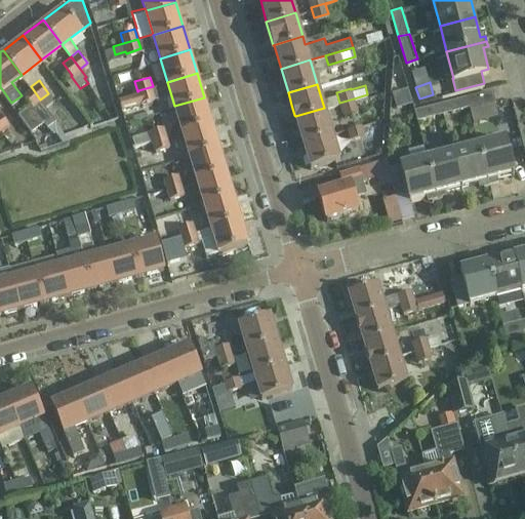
[(40,100),(31,86),(23,93),(30,103),(43,121),(46,125),(54,118),(40,100)]
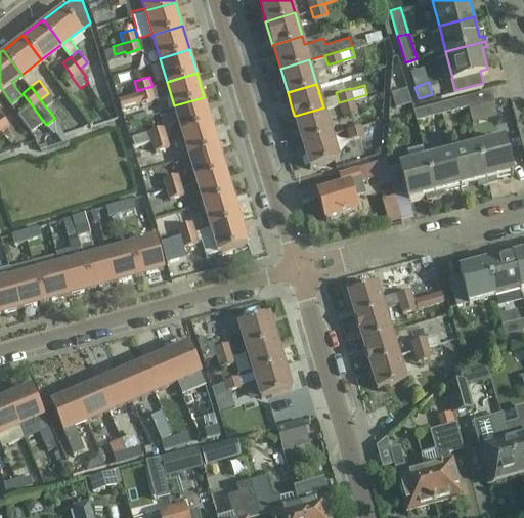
[(157,96),(154,86),(153,86),(138,90),(141,100),(157,96)]
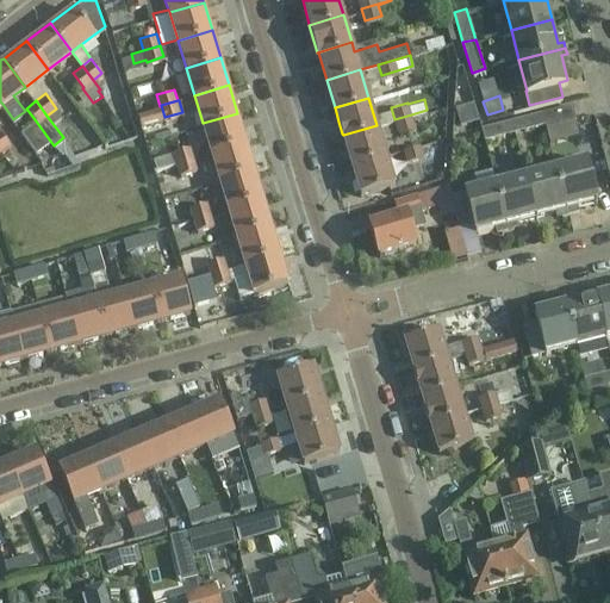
[(541,109),(545,120),(546,124),(576,116),(572,101),(541,109)]
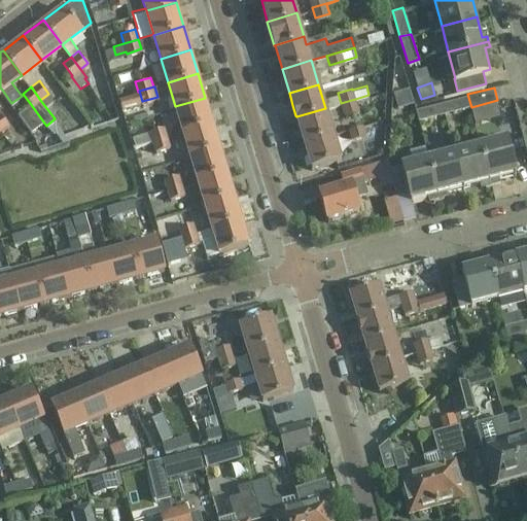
[(443,101),(445,111),(470,104),(467,94),(443,101)]
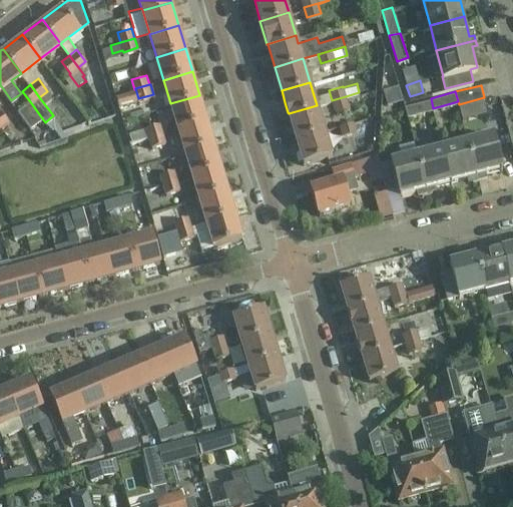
[(199,95),(170,103),(177,127),(206,118),(199,95)]
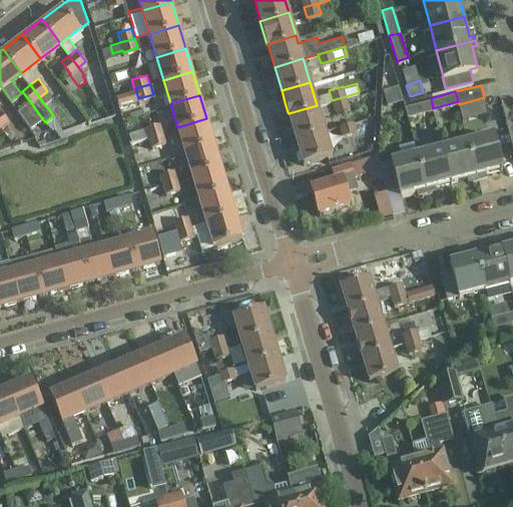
[(346,96),(332,100),(335,110),(349,106),(346,96)]
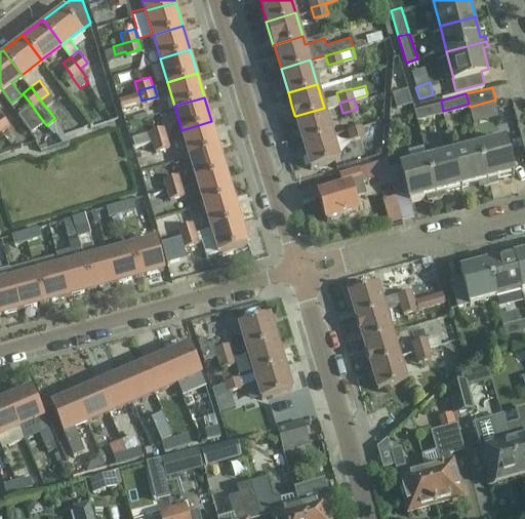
[(416,118),(443,111),(441,101),(414,107),(416,118)]
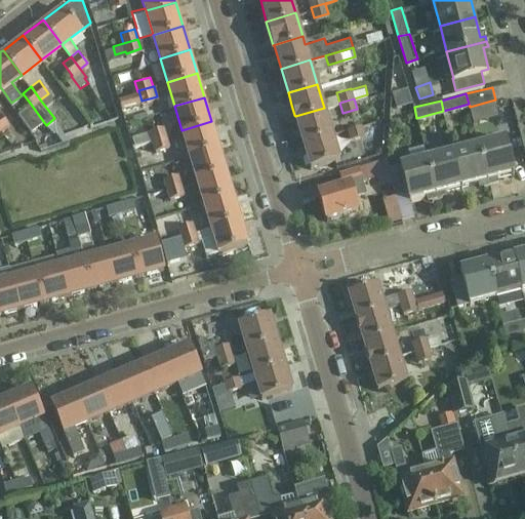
[(32,130),(43,121),(30,103),(17,111),(32,130)]
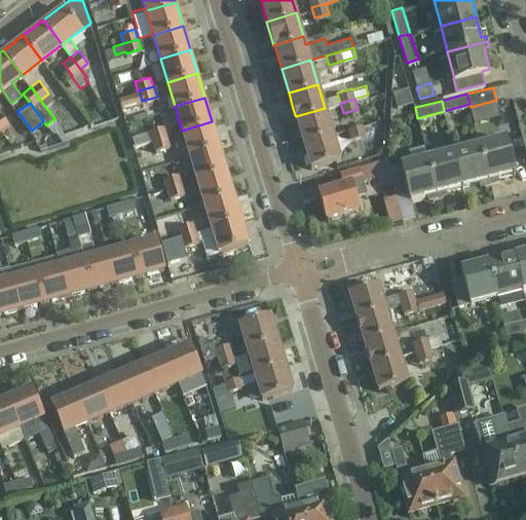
[(303,141),(332,132),(325,108),(296,116),(303,141)]
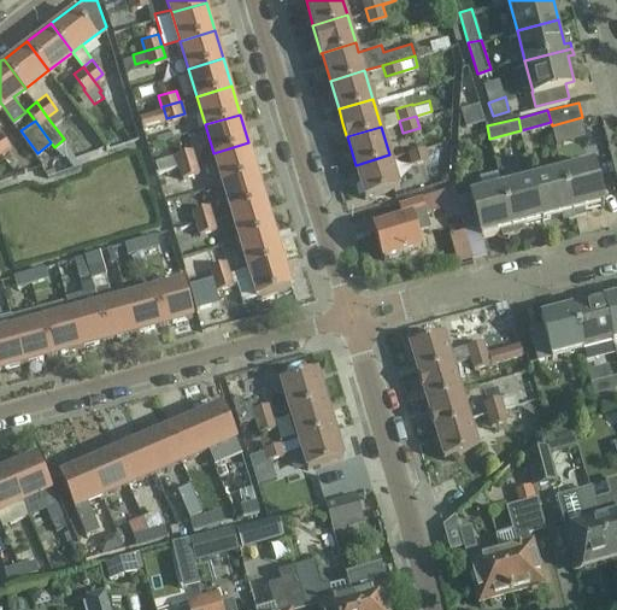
[(0,151),(1,152),(11,145),(0,129),(0,151)]
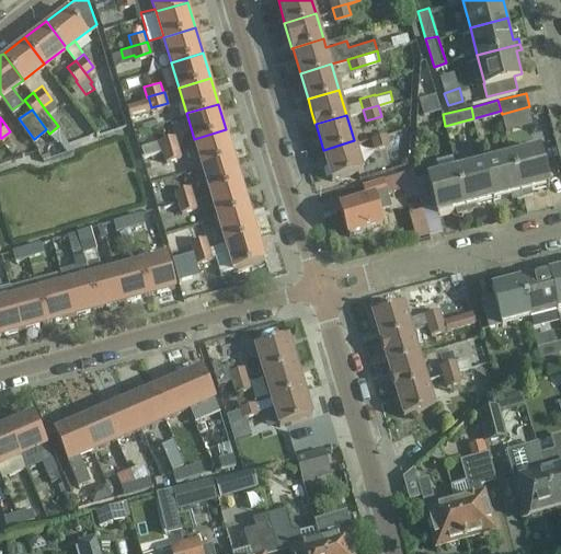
[(202,164),(233,154),(226,129),(194,139),(202,164)]
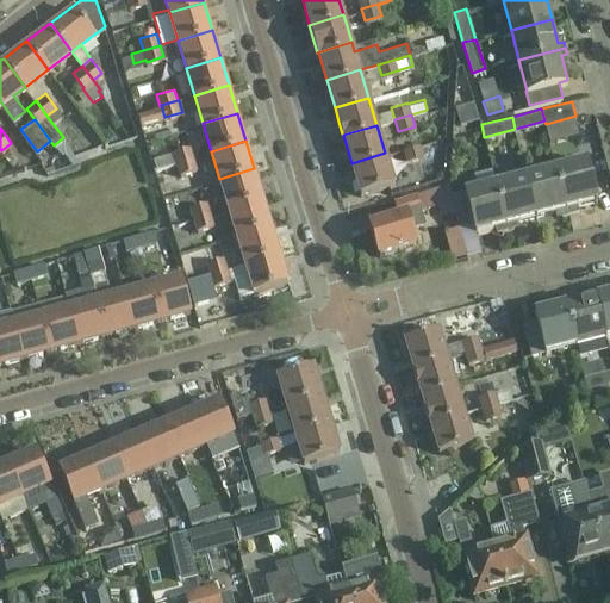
[(419,142),(403,148),(406,159),(423,154),(419,142)]
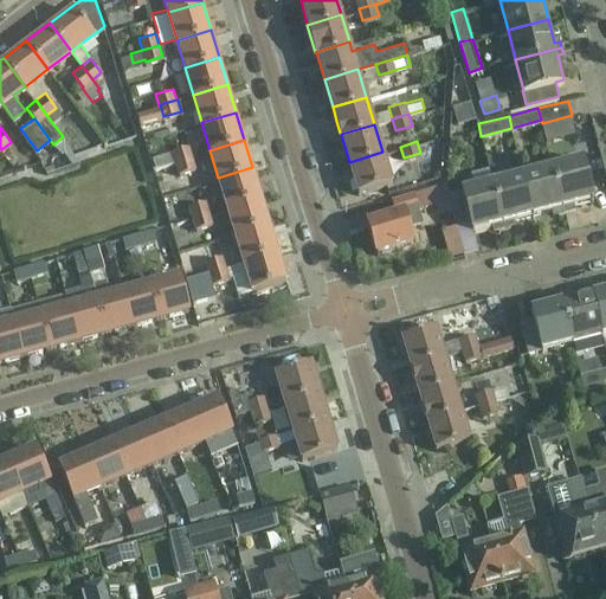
[(176,159),(193,154),(189,143),(172,149),(175,160),(176,159)]
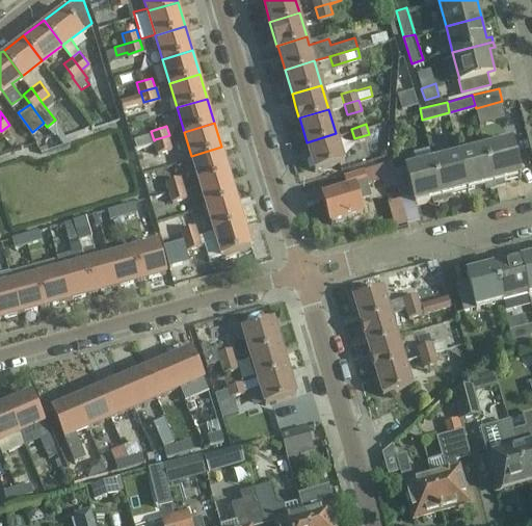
[(0,130),(0,147),(1,149),(8,142),(0,132),(1,131),(0,130)]
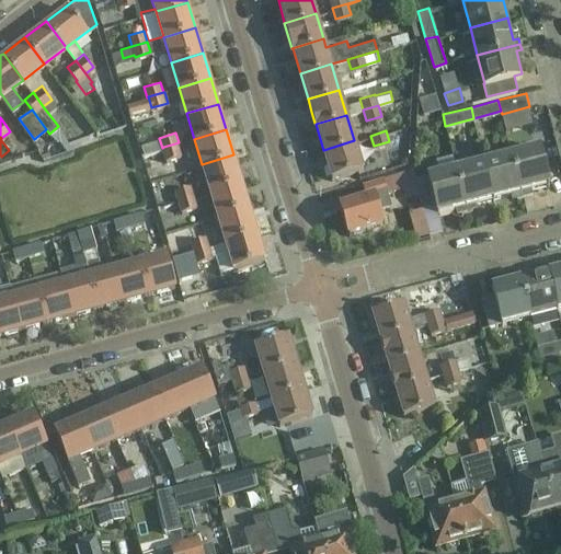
[(354,140),(323,150),(331,176),(363,166),(354,140)]
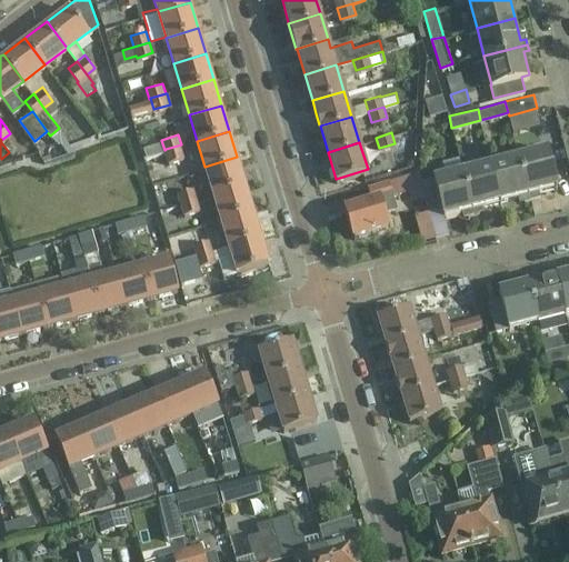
[(186,154),(182,144),(181,144),(166,149),(169,160),(186,154)]
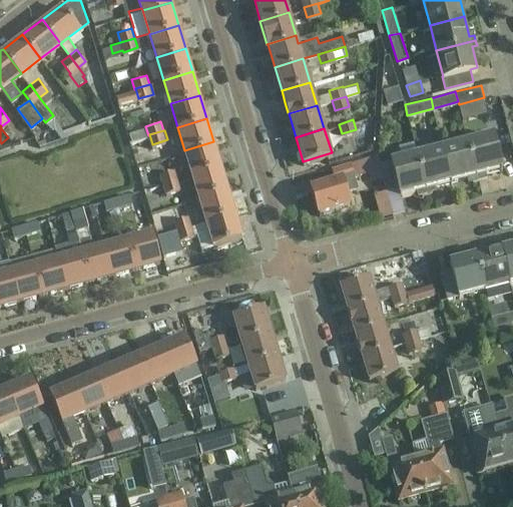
[(467,137),(477,178),(482,176),(481,171),(502,166),(493,131),(467,137)]
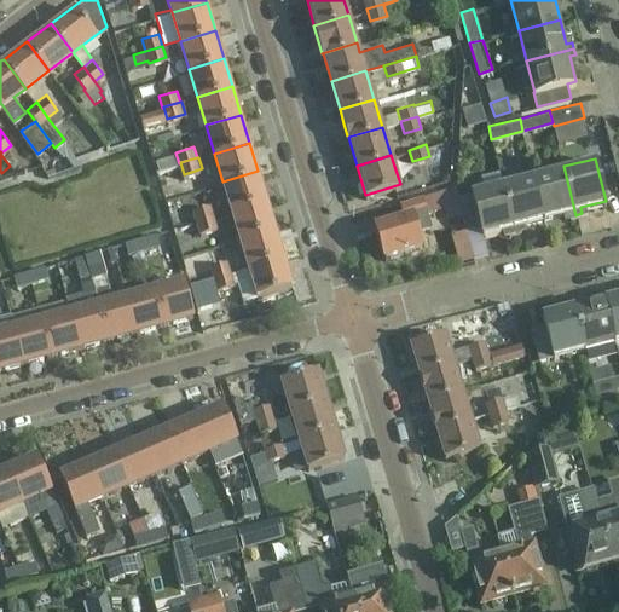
[(533,174),(545,217),(568,211),(570,217),(576,215),(563,166),(533,174)]
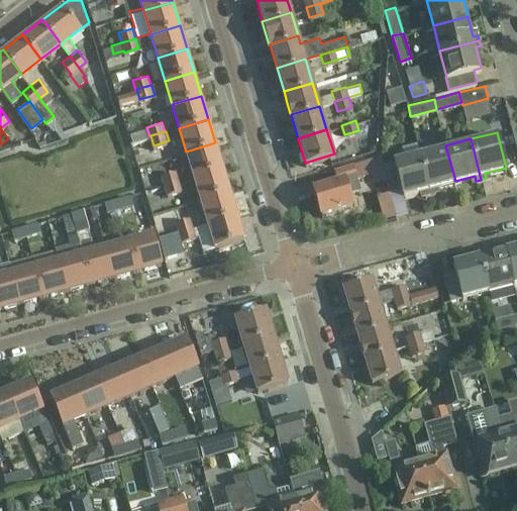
[(193,175),(222,166),(215,142),(186,151),(193,175)]
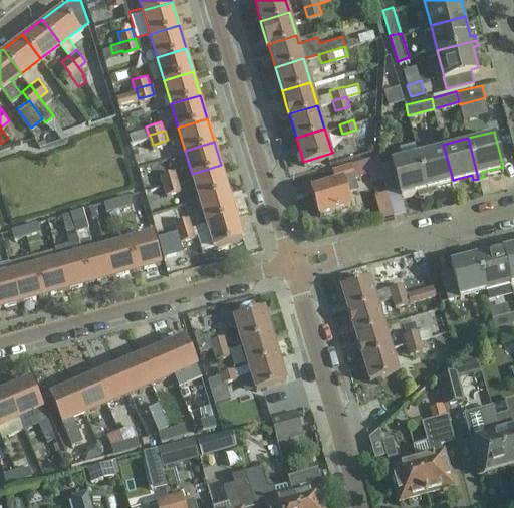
[(417,151),(428,192),(433,190),(431,185),(453,180),(443,145),(417,151)]
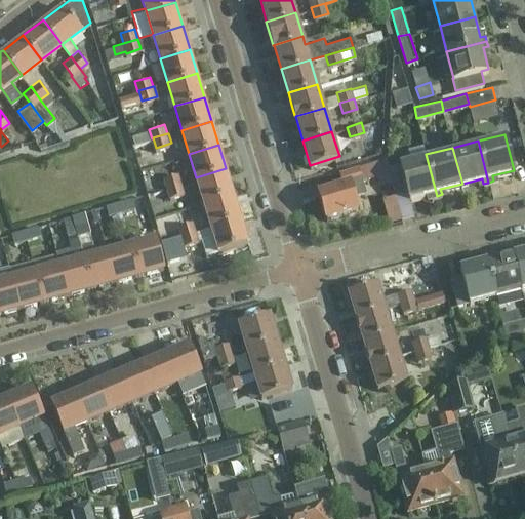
[(432,197),(437,196),(426,154),(388,164),(396,193),(407,190),(409,197),(431,192),(432,197)]
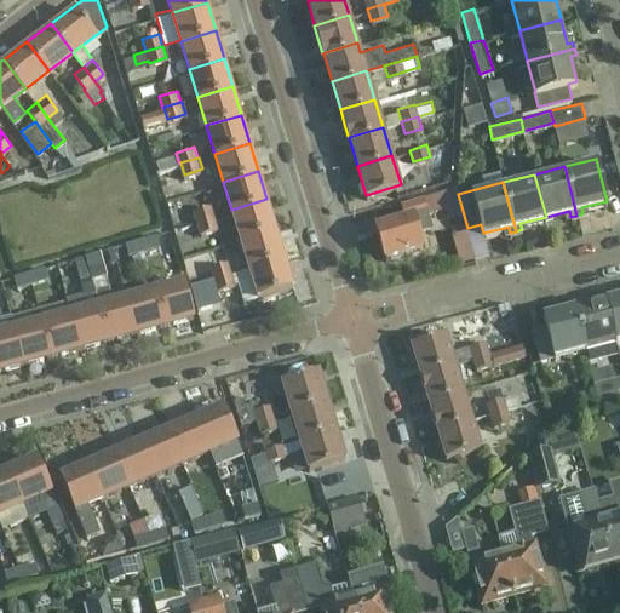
[(413,215),(426,210),(459,200),(455,185),(423,195),(401,201),(406,217),(375,225),(385,257),(422,245),(413,215)]
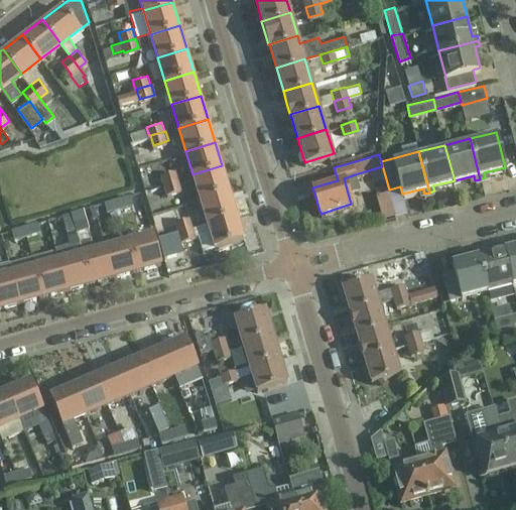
[(200,198),(229,189),(222,165),(192,174),(200,198)]
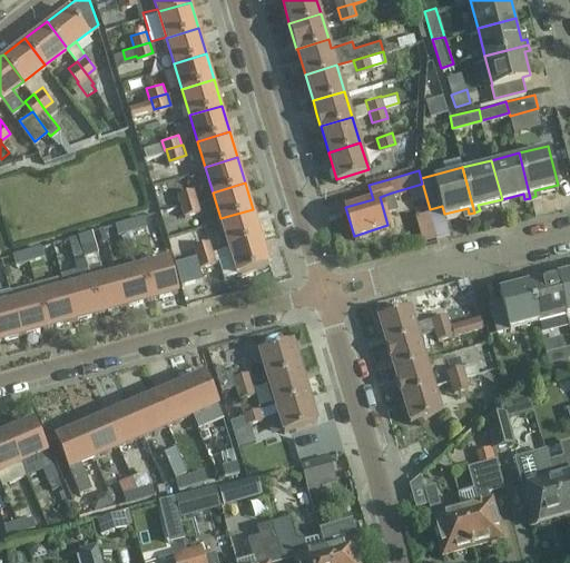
[(180,203),(197,197),(194,186),(177,191),(180,203)]
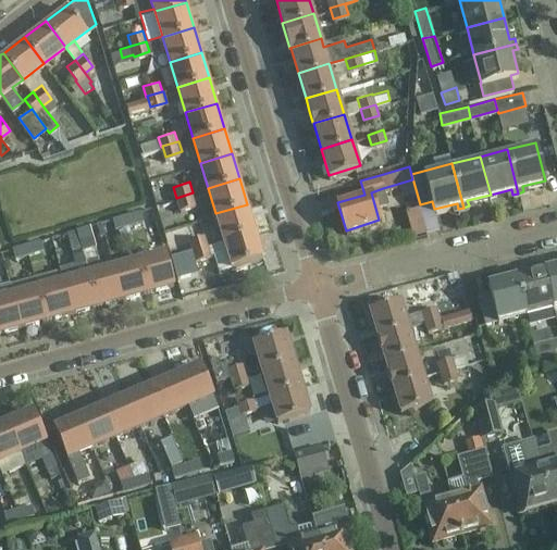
[(193,192),(176,198),(180,208),(196,203),(193,192)]
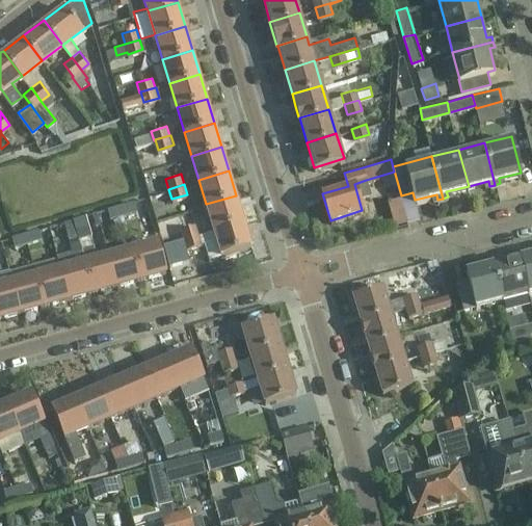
[(213,228),(243,219),(236,195),(206,204),(213,228)]
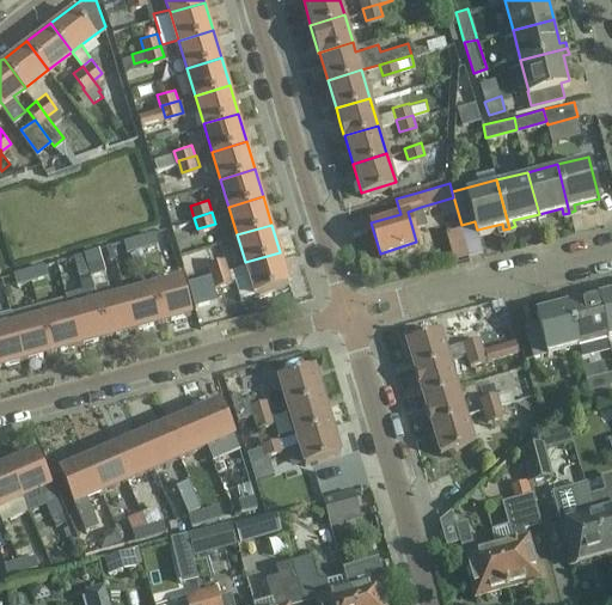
[(158,239),(154,226),(139,231),(142,244),(158,239)]
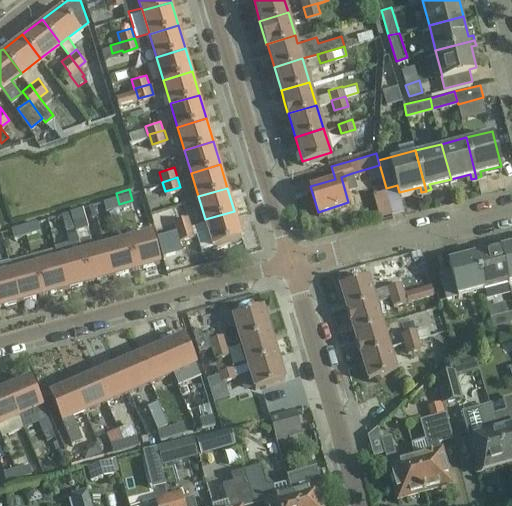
[(119,204),(116,193),(103,197),(106,208),(119,204)]
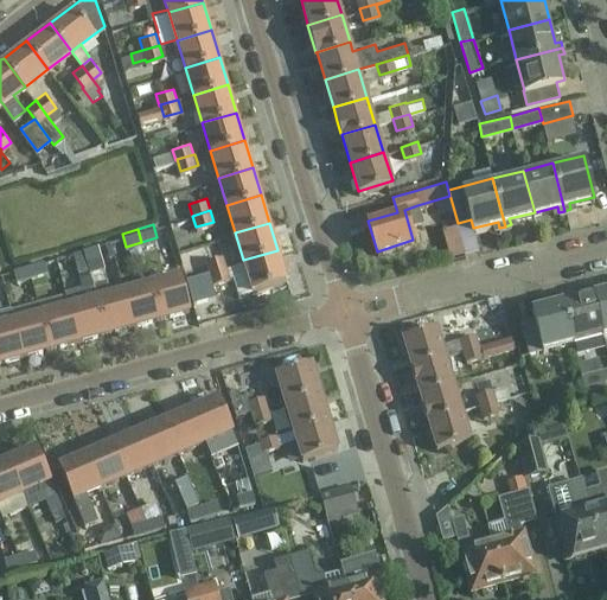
[(447,241),(455,267),(477,260),(467,234),(447,241)]
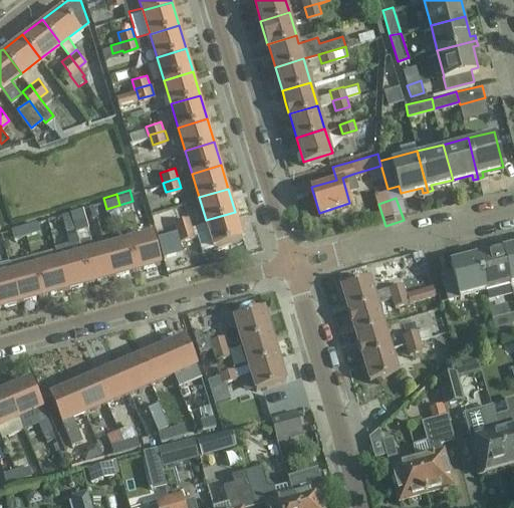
[(84,206),(70,210),(74,226),(75,229),(89,225),(84,206)]
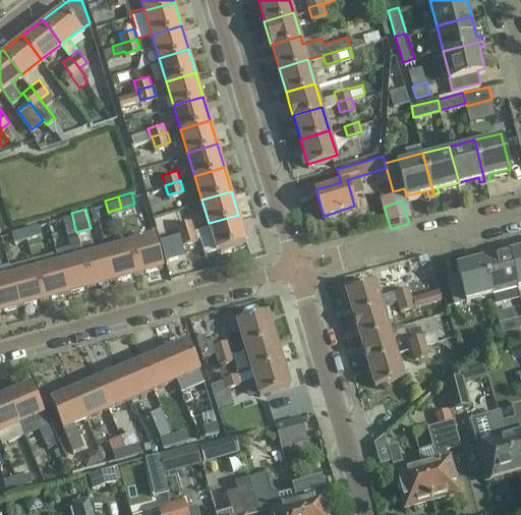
[(328,215),(330,229),(365,223),(363,210),(328,215)]
